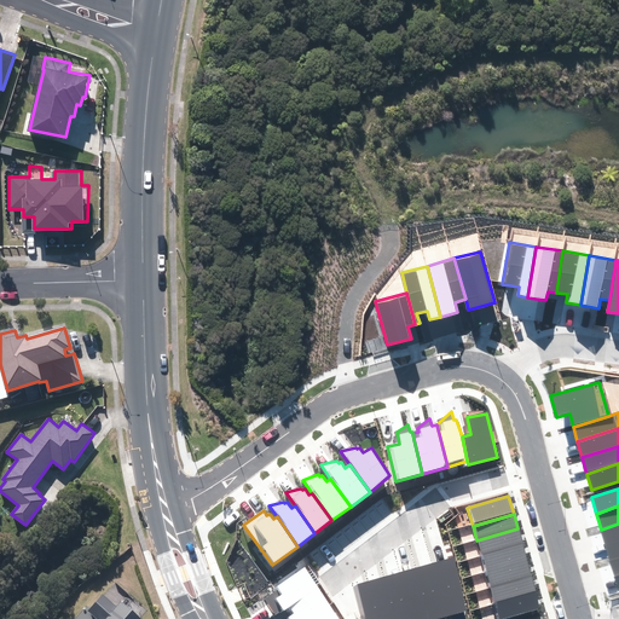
[(606,547),(618,542),(618,524),(601,530),(606,547)]
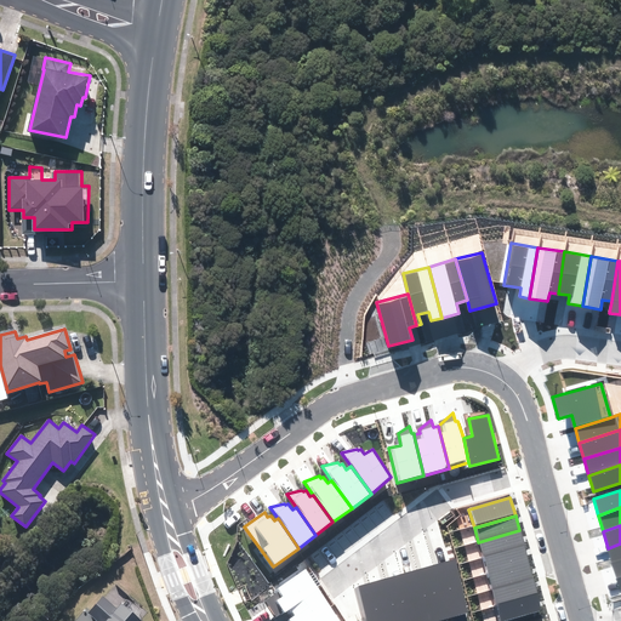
[(478,542),(483,560),(525,548),(519,530),(478,542)]
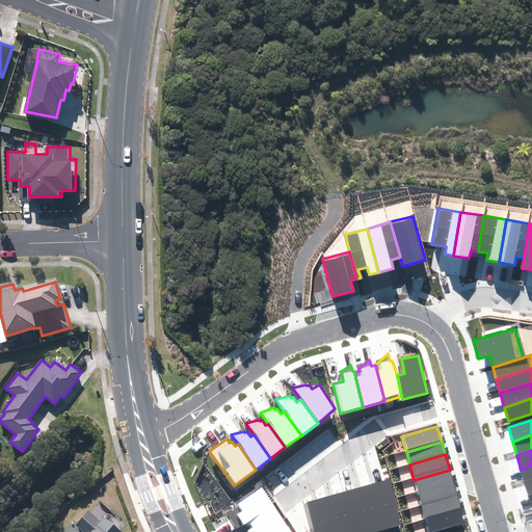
[(525,482),(531,480),(531,466),(521,470),(525,482)]
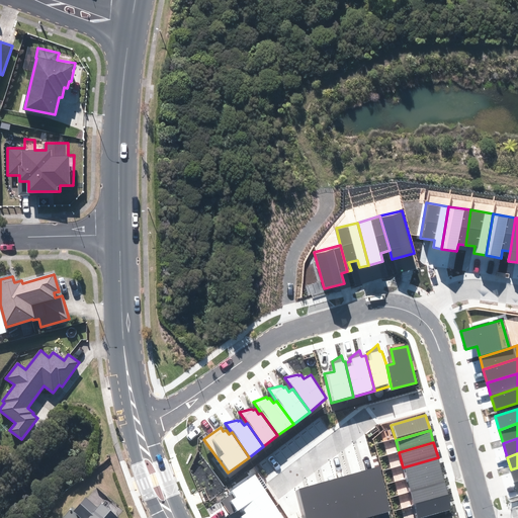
[(403,467),(407,480),(441,469),(438,457),(403,467)]
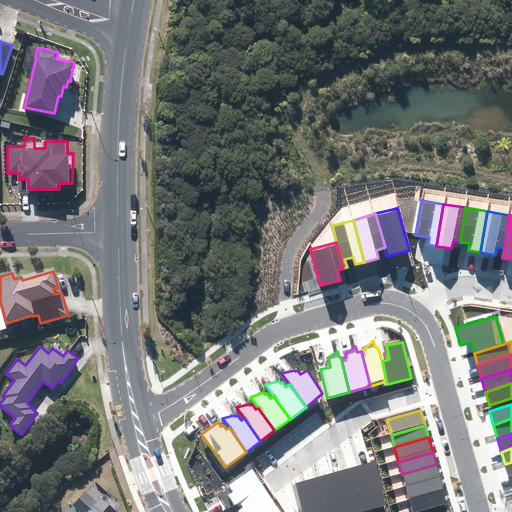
[(371,510),(387,506),(375,462),(359,466),(371,510)]
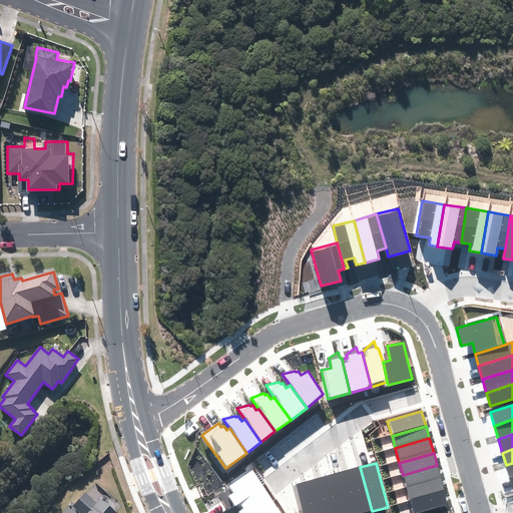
[(403,475),(407,487),(441,477),(437,465),(403,475)]
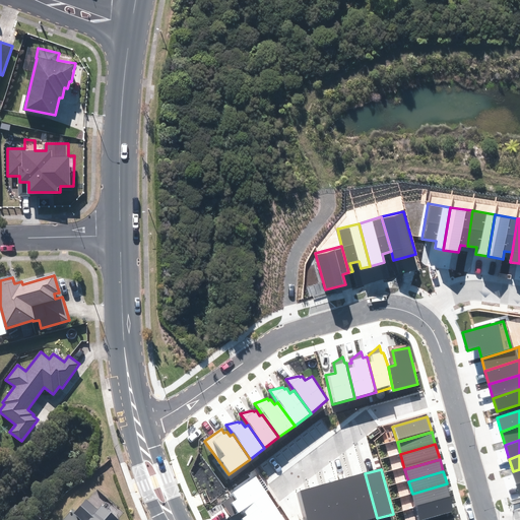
[(363,519),(368,519),(377,518),(365,473),(351,476),(363,519)]
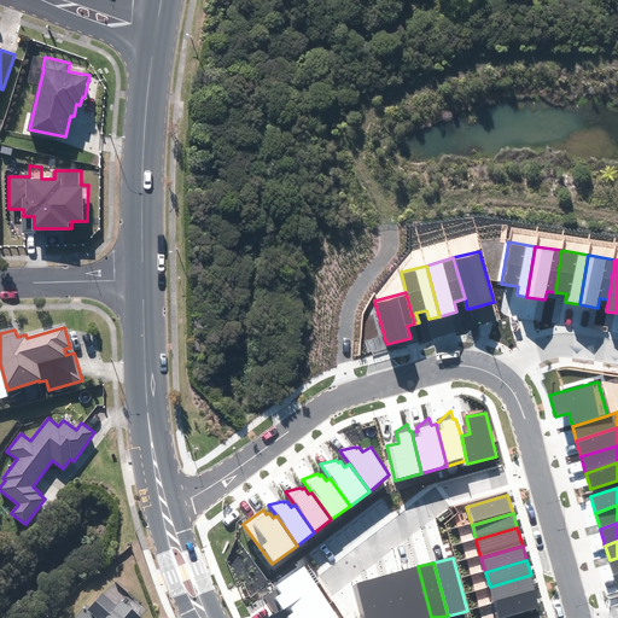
[(413,617),(431,617),(418,566),(401,571),(413,617)]
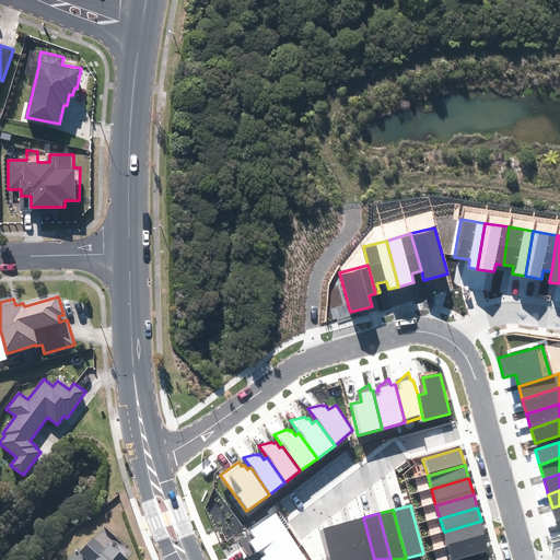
[(287,532),(276,514),(247,533),(248,536),(238,541),(248,557),(259,549),(287,532)]
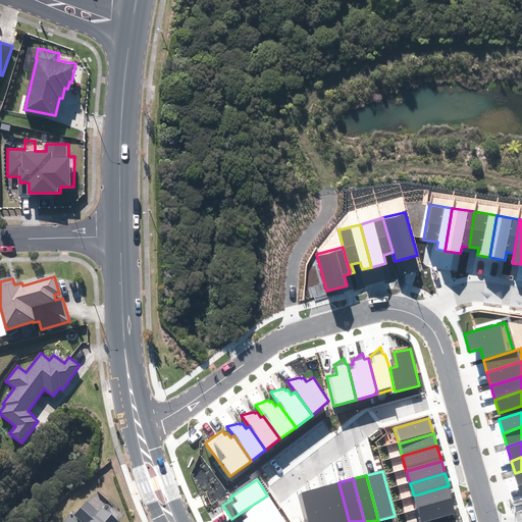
[(334,521),(349,521),(338,482),(325,486),(334,521)]
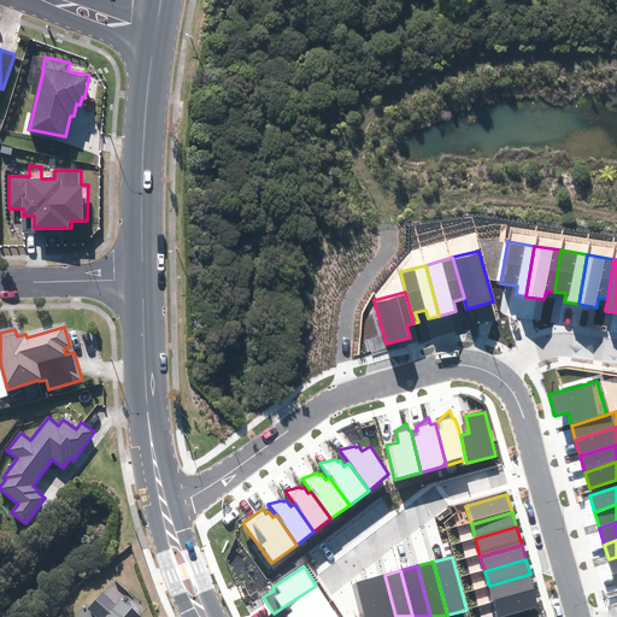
[(489,586),(493,600),(534,589),(530,574),(489,586)]
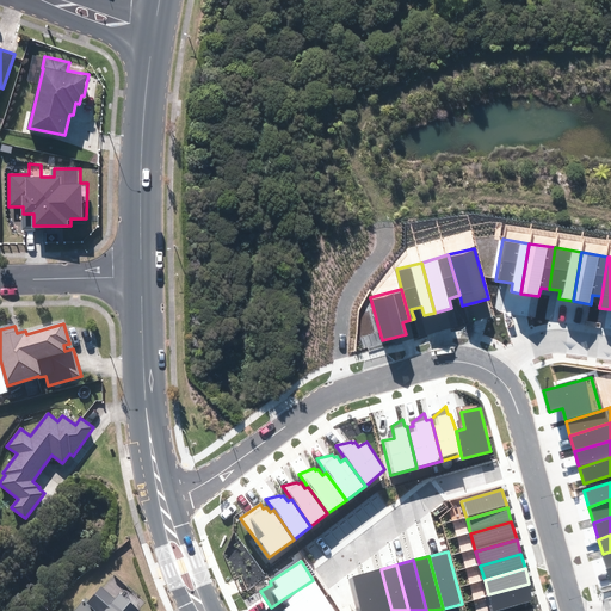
[(376,610),(392,610),(381,569),(366,573),(376,610)]
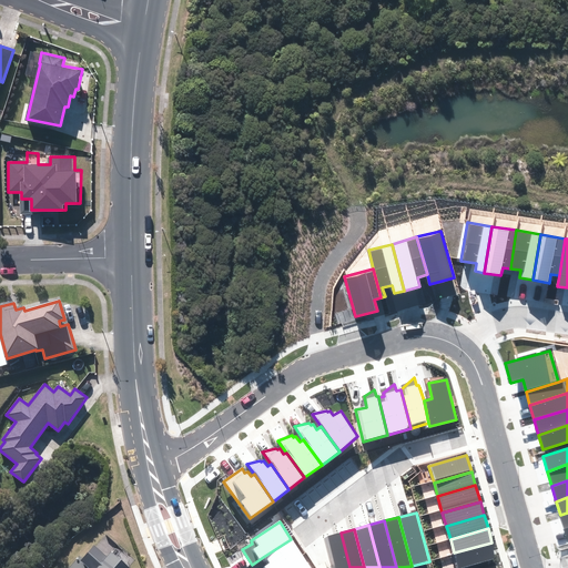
[(332,567),(350,567),(341,533),(324,537),(332,567)]
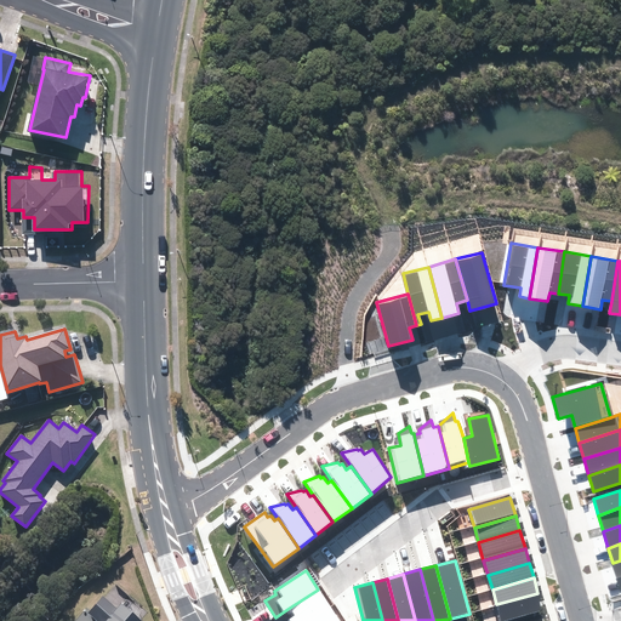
[(308,620),(330,607),(318,590),(288,609),(290,614),(279,620),(308,620)]
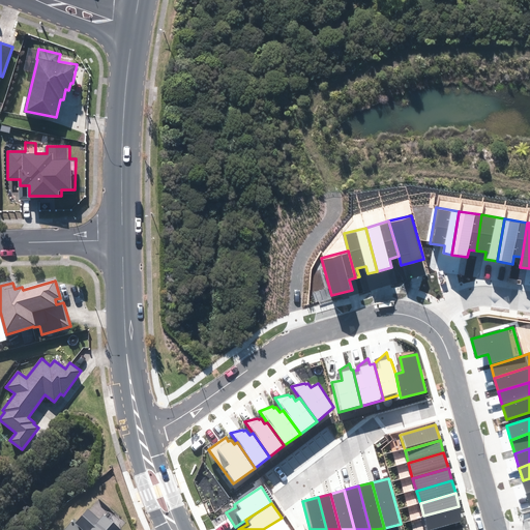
[(423,516),(427,529),(431,529),(463,522),(459,506),(423,516)]
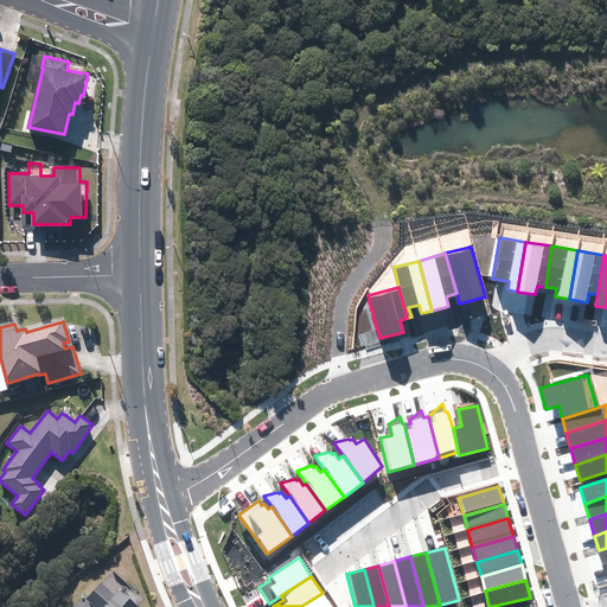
[(139,606),(119,589),(115,594),(100,582),(88,596),(85,594),(75,606),(76,606),(139,606)]
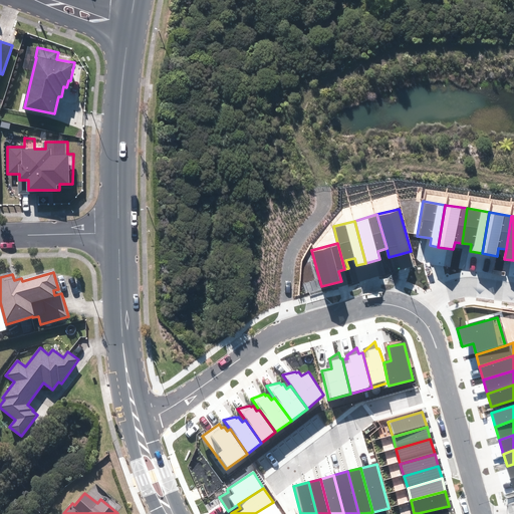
[(281,513),(273,502),(255,513),(281,513)]
